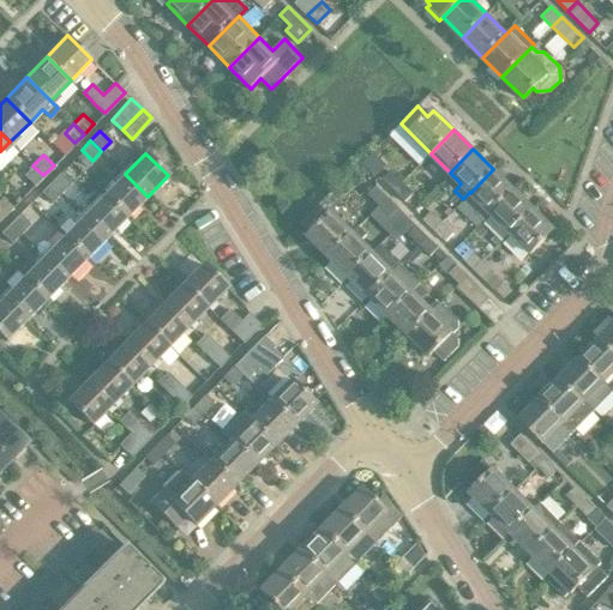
[(35,185),(43,175),(32,165),(24,174),(35,185)]
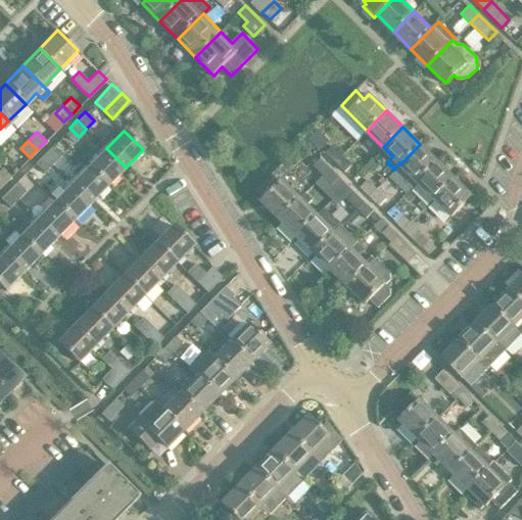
[(418,182),(437,161),(420,144),(400,164),(410,174),(405,180),(412,187),(417,181),(418,182)]
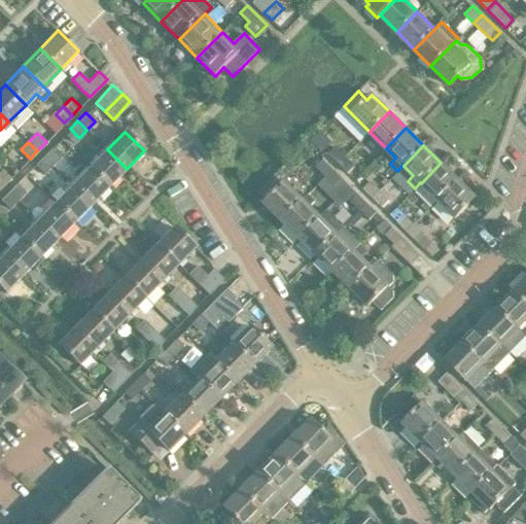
[(339,163),(345,155),(336,146),(328,152),(339,163)]
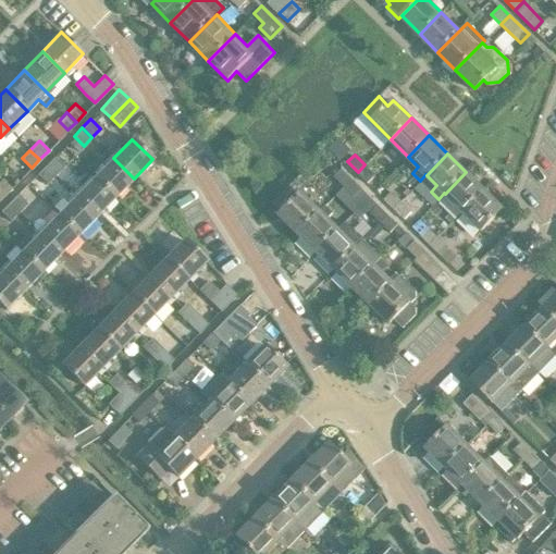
[(46,164),(56,174),(64,165),(54,156),(46,164)]
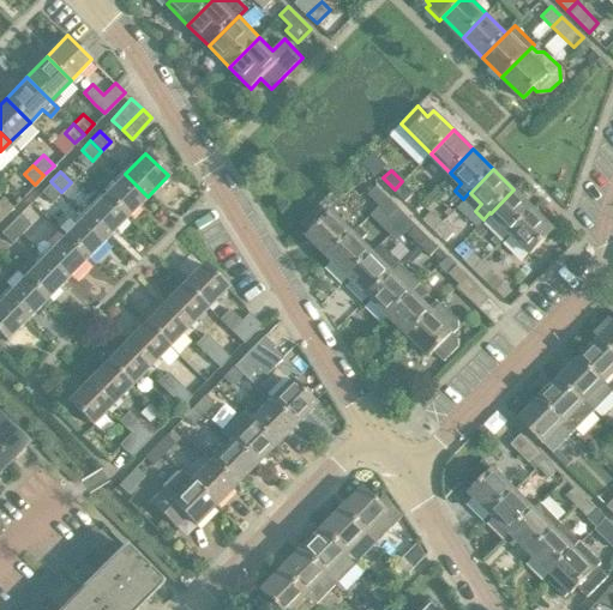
[(127,217),(148,197),(125,174),(104,194),(127,217)]
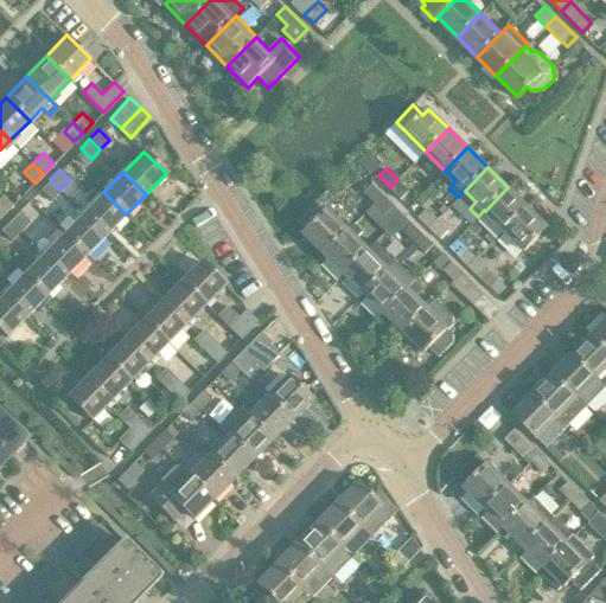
[(51,199),(61,190),(50,179),(40,188),(51,199)]
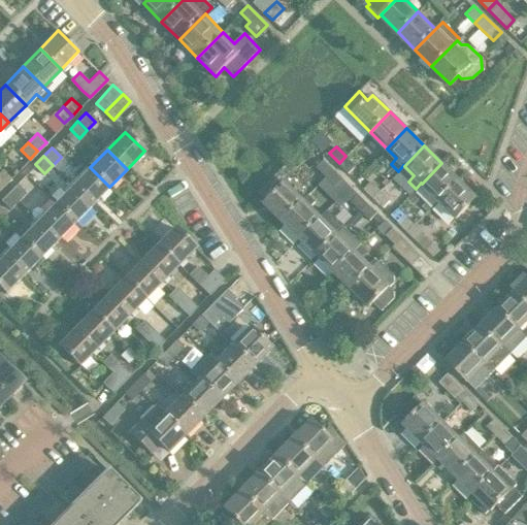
[(346,156),(339,163),(349,172),(356,165),(346,156)]
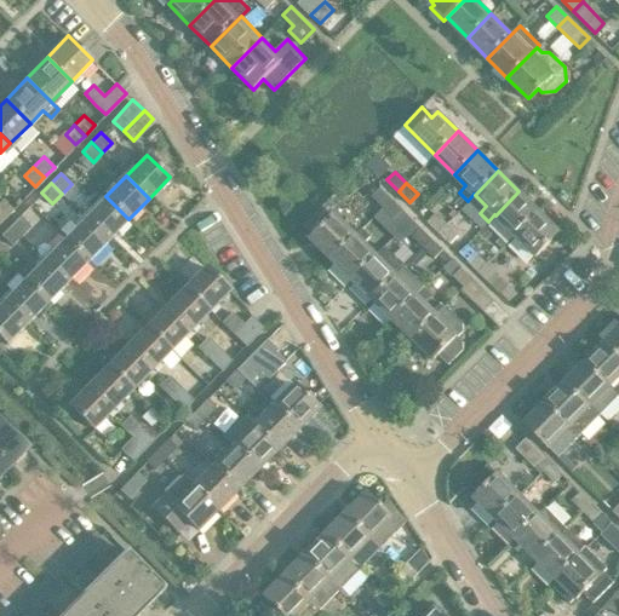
[(383,207),(391,199),(379,186),(372,195),(383,207)]
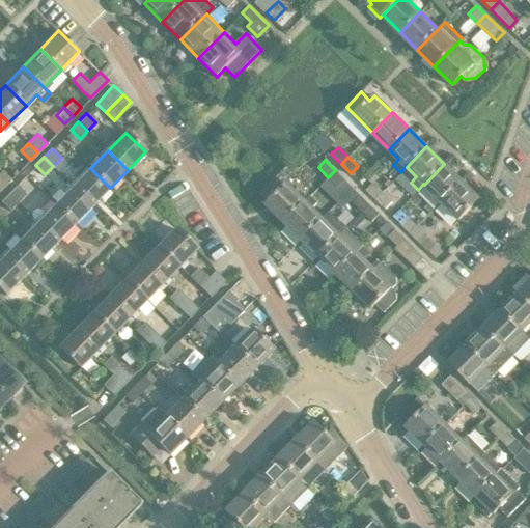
[(441,201),(461,181),(444,164),(424,185),(441,201)]
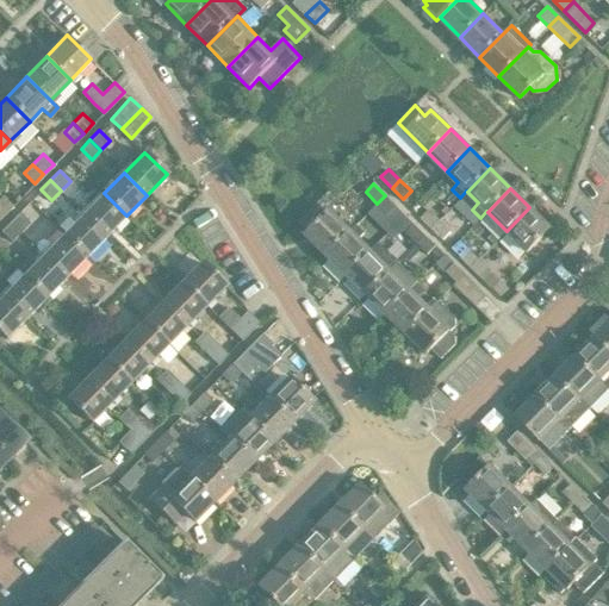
[(106,236),(126,216),(104,193),(85,213),(106,236)]
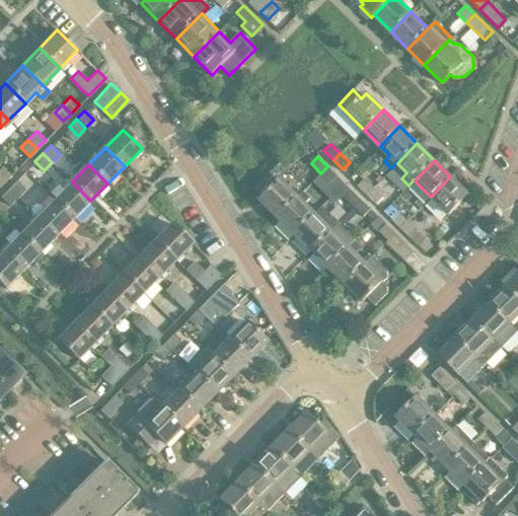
[(0,179),(3,182),(11,174),(2,165),(0,167),(0,179)]
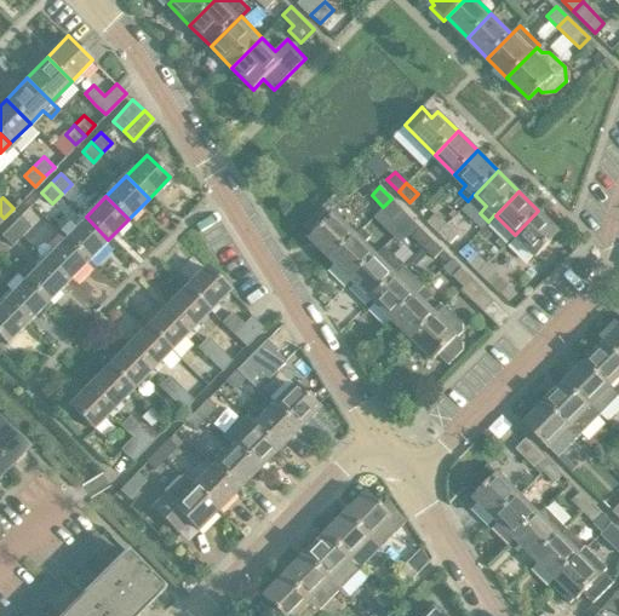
[(391,199),(383,207),(395,218),(402,209),(391,199)]
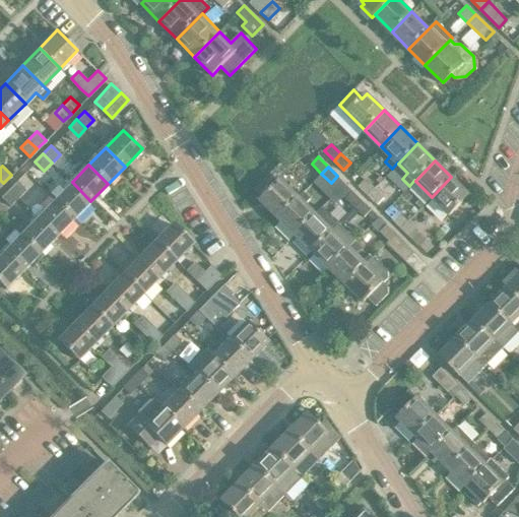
[(299,196),(298,196),(272,171),(255,189),(263,197),(260,200),(278,217),(299,196)]
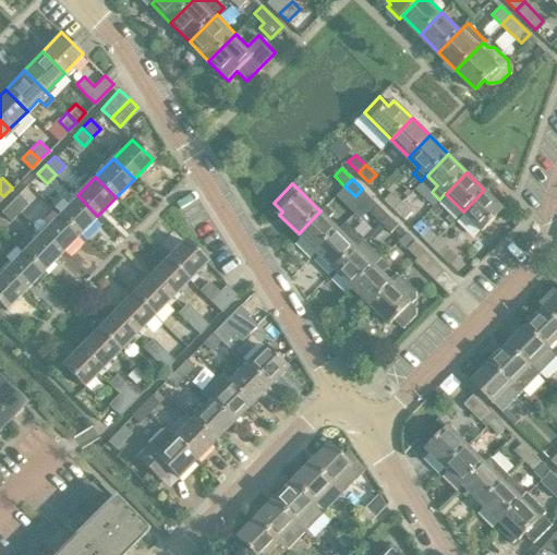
[(484,190),(463,212),(482,230),(503,208),(484,190)]
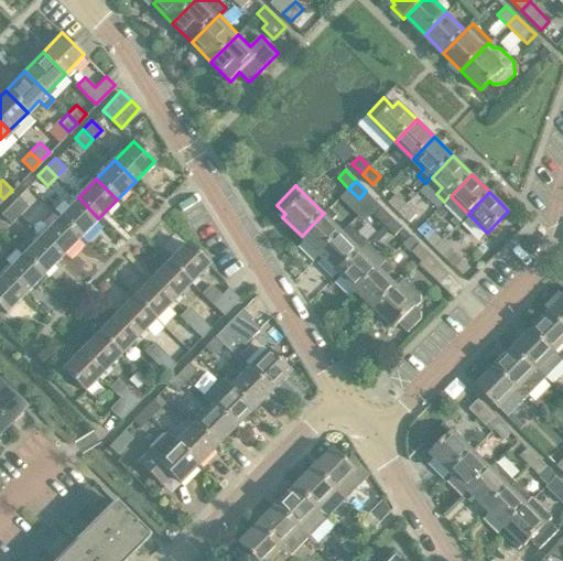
[(399,211),(407,203),(396,193),(389,200),(399,211)]
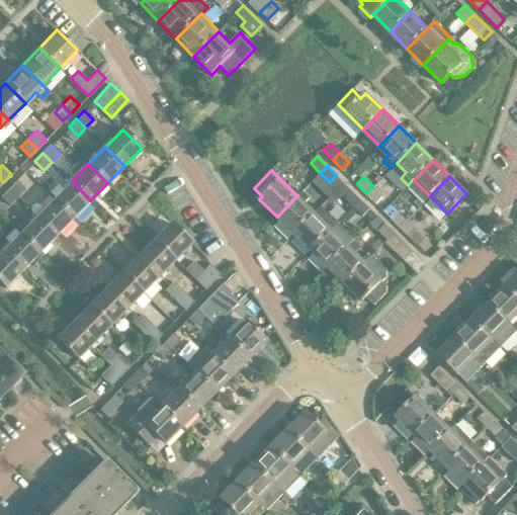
[(8,187),(17,196),(25,188),(17,179),(8,187)]
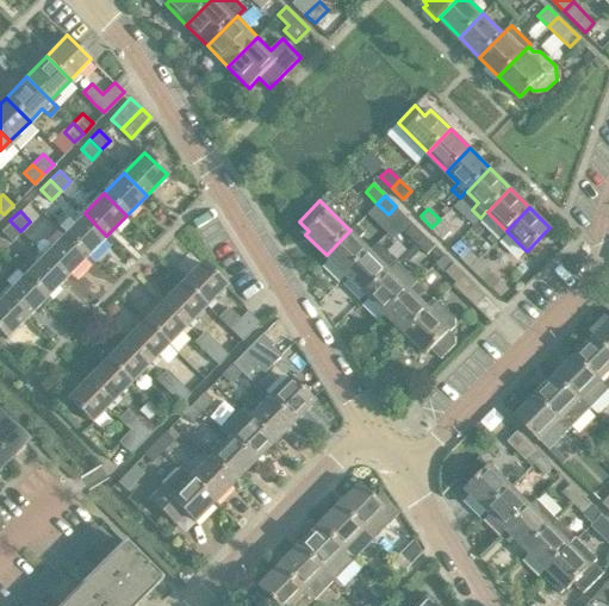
[(86,256),(106,236),(85,213),(64,233),(86,256)]
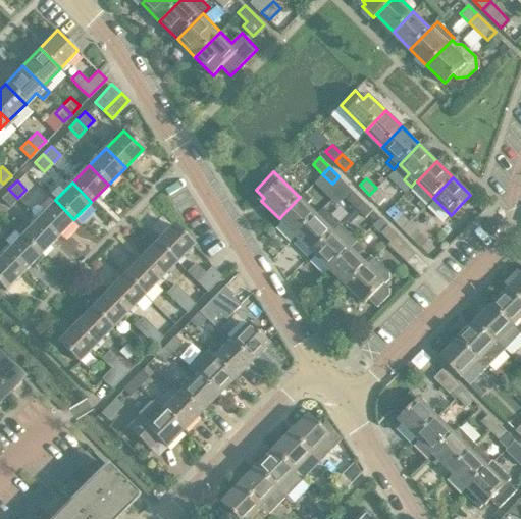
[(369,195),(378,203),(384,196),(376,188),(369,195)]
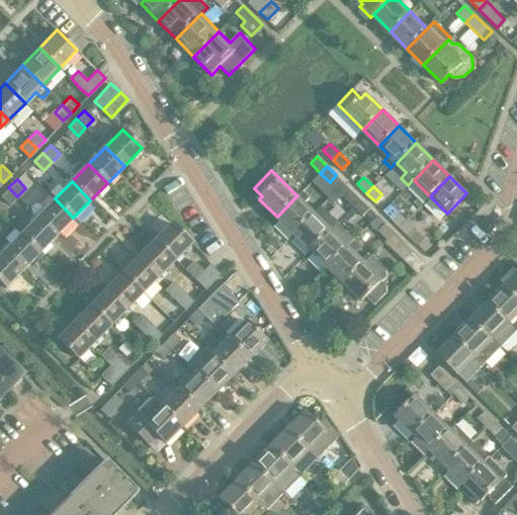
[(10,204),(17,196),(8,187),(1,195),(10,204)]
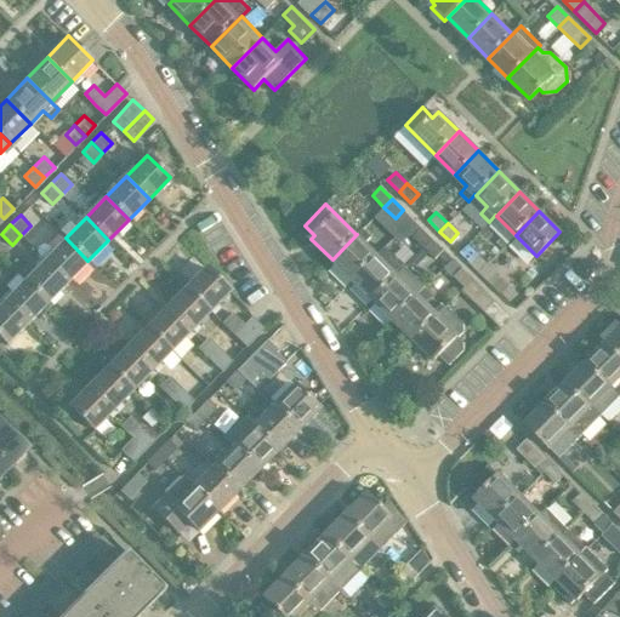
[(376,255),(376,253),(364,243),(371,235),(363,227),(356,234),(357,234),(333,260),(352,279),(376,255)]
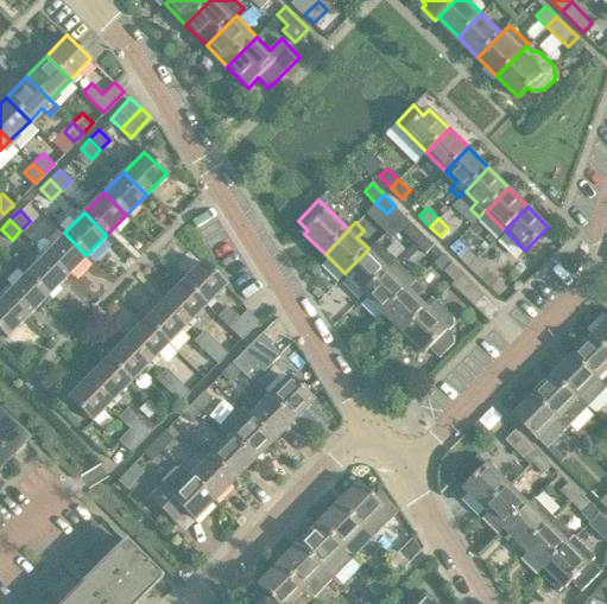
[(415,242),(424,233),(412,222),(404,230),(415,242)]
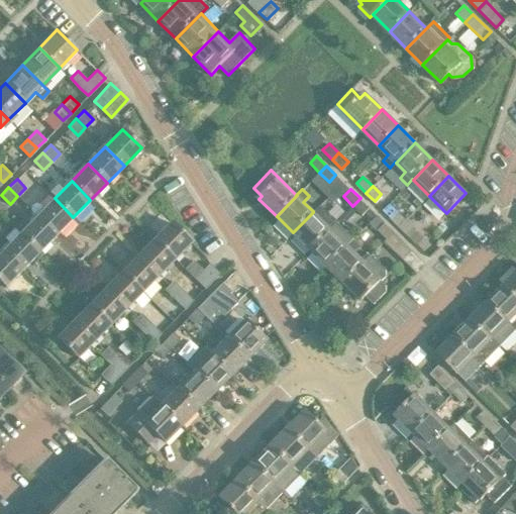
[(57,234),(73,217),(55,198),(37,215),(57,234)]
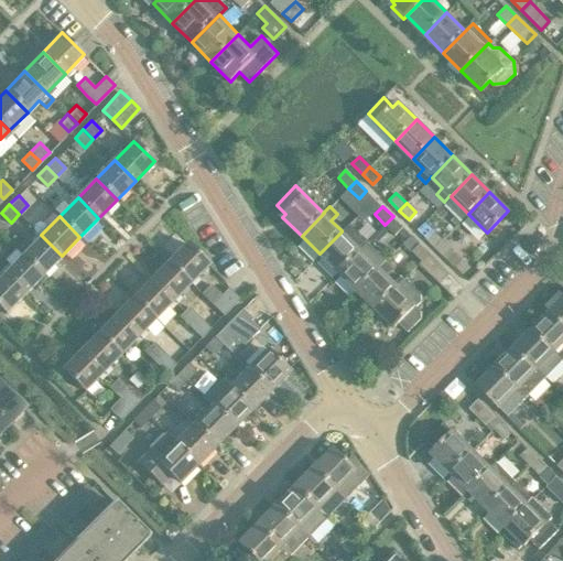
[(393,216),(385,225),(394,235),(403,227),(393,216)]
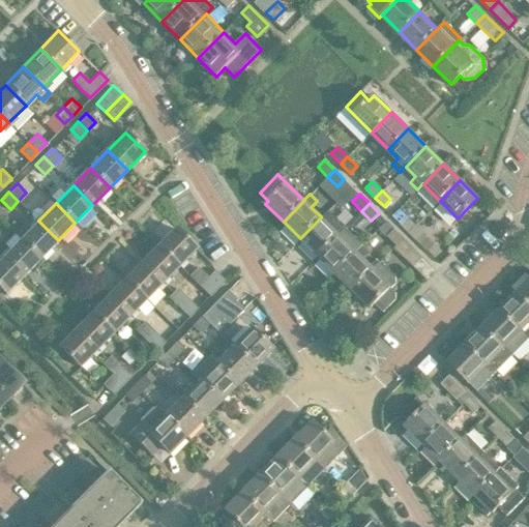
[(339,234),(346,227),(327,209),(321,216),(321,217),(300,238),(318,256),(339,234)]
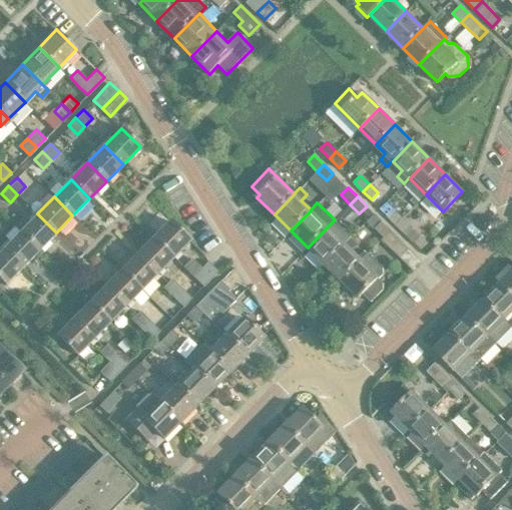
[(397,224),(404,217),(394,207),(387,214),(397,224)]
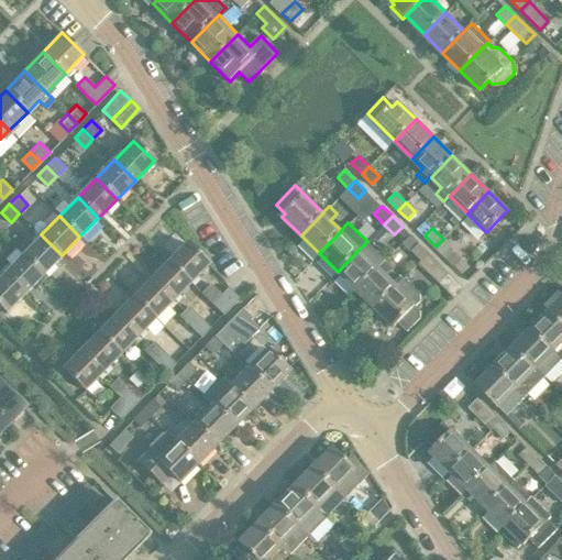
[(43,274),(62,255),(41,234),(22,253),(43,274)]
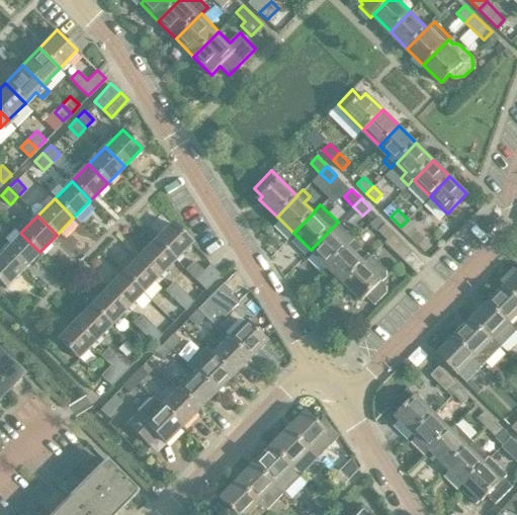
[(408,220),(401,227),(410,236),(417,229),(408,220)]
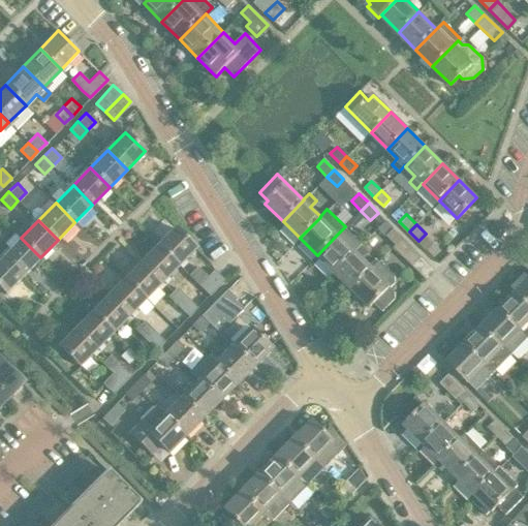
[(158,244),(180,265),(196,248),(175,226),(158,244)]
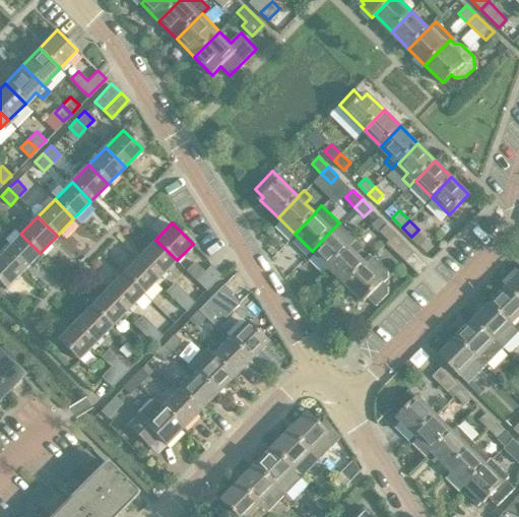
[(332,230),(312,251),(329,267),(349,247),(348,246),(355,239),(339,222),(332,230)]
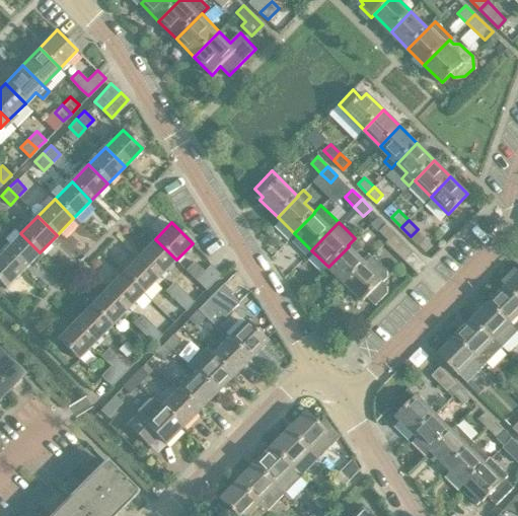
[(387,239),(394,232),(386,223),(378,230),(387,239)]
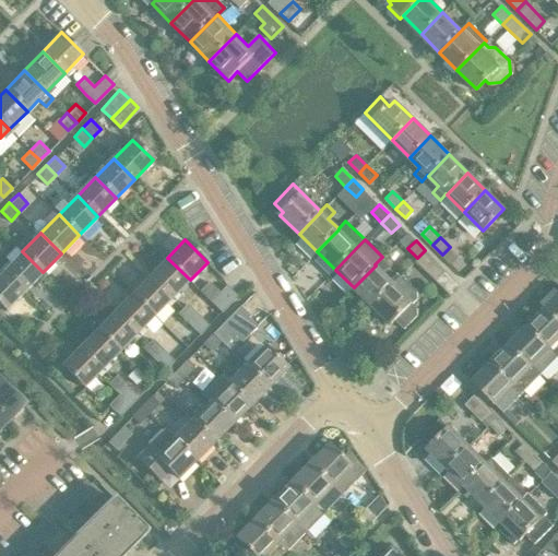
[(448,292),(458,282),(446,270),(425,250),(417,258),(415,260),(448,292)]
